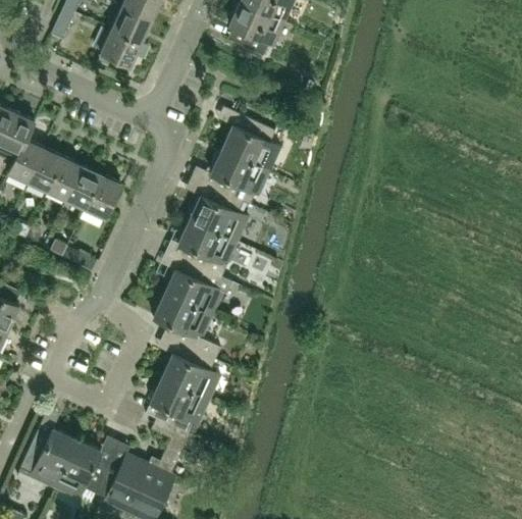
[(74,12),(80,0),(65,0),(63,7),(74,12)]
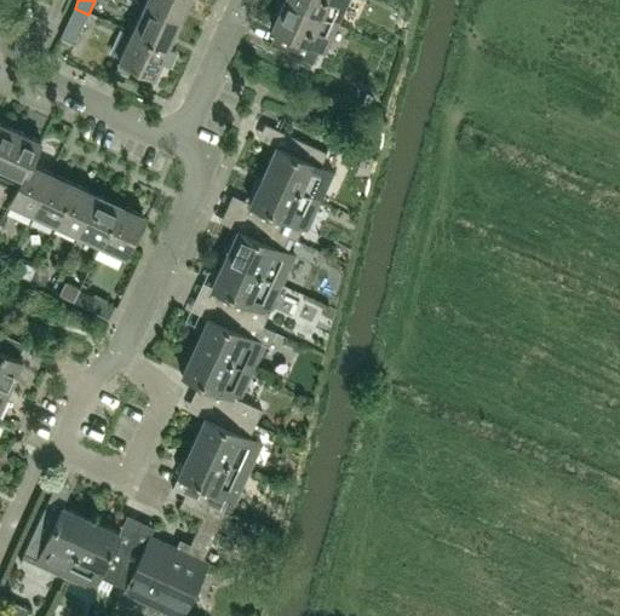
[(147,0),(144,7),(179,23),(190,0),(147,0)]
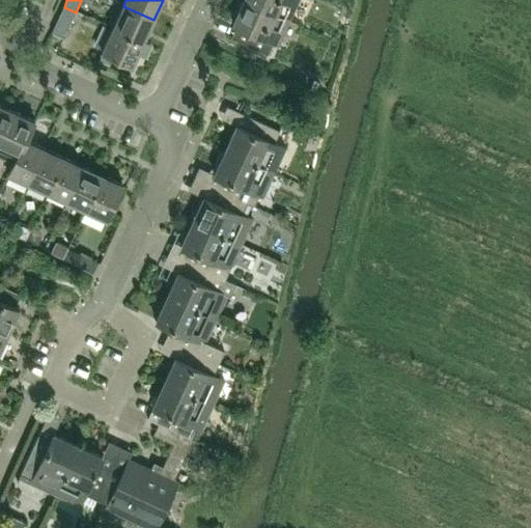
[(244,0),(243,3),(288,24),(299,0),(244,0)]
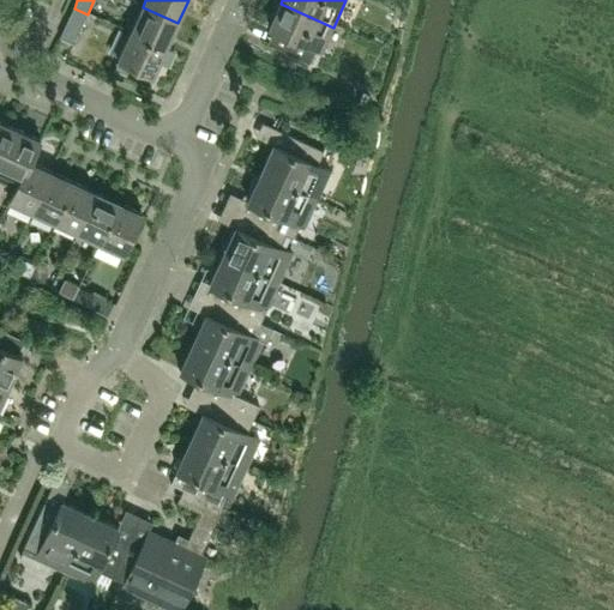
[(321,55),(333,28),(281,4),(269,30),(288,40),(281,54),(308,67),(315,52),(321,55)]
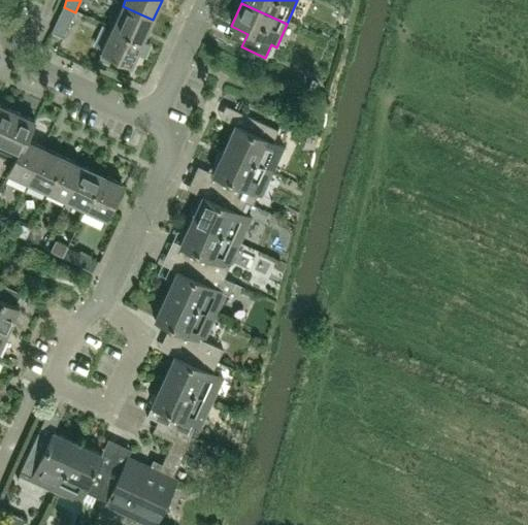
[(142,43),(153,20),(123,6),(111,29),(142,43)]
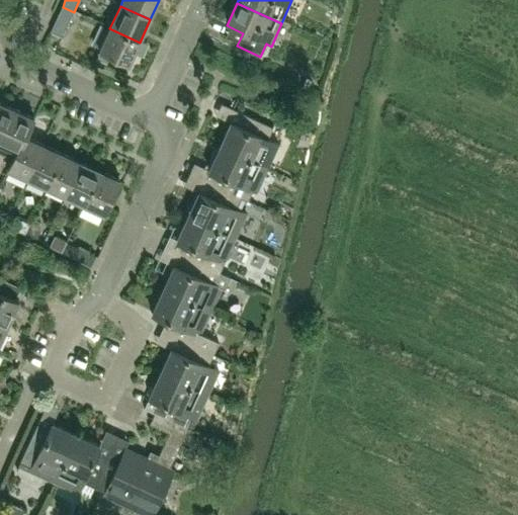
[(62,39),(74,12),(63,7),(50,34),(62,39)]
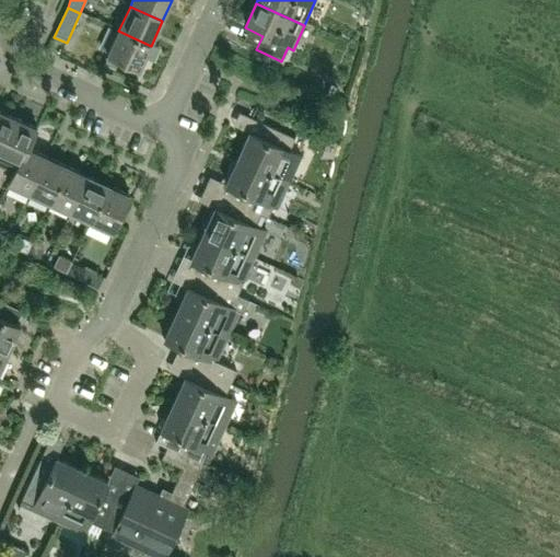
[(151,46),(118,31),(107,57),(139,71),(151,46)]
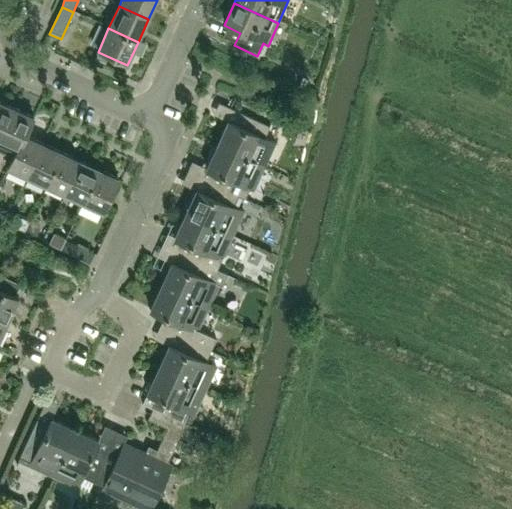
[(0,140),(14,109),(0,102),(0,140)]
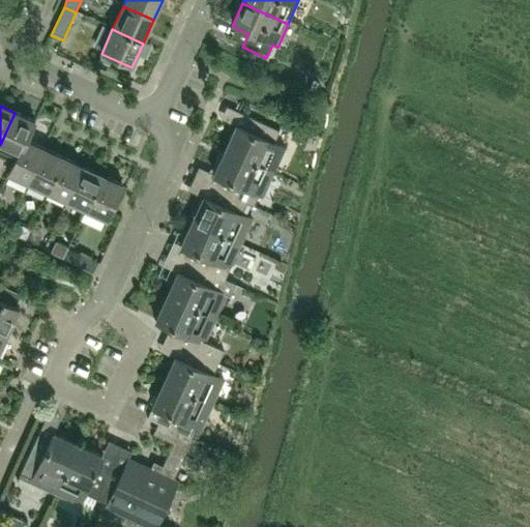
[(9,176),(34,122),(15,113),(0,145),(0,159),(12,166),(8,176),(9,176)]
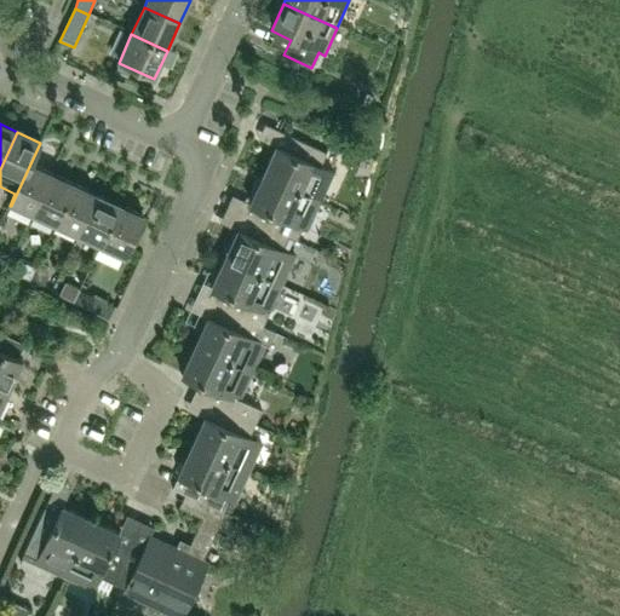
[(271,157),(263,177),(320,203),(333,176),(319,168),(326,155),(282,134),(271,157)]
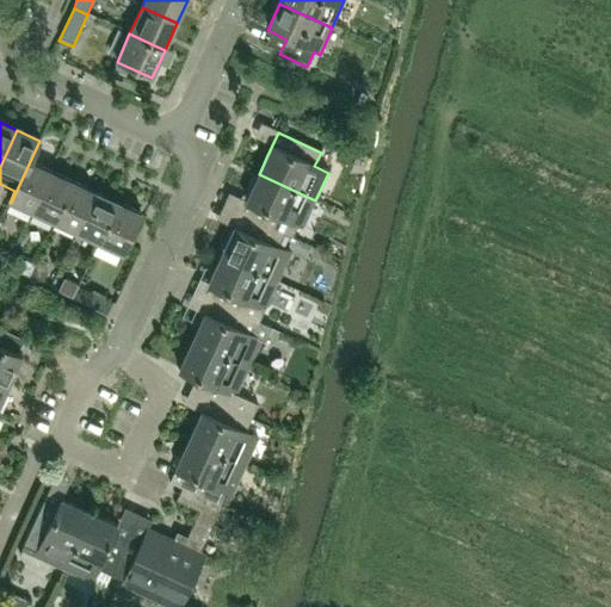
[(30,162),(41,141),(39,141),(11,203),(32,214),(51,173),(30,162)]
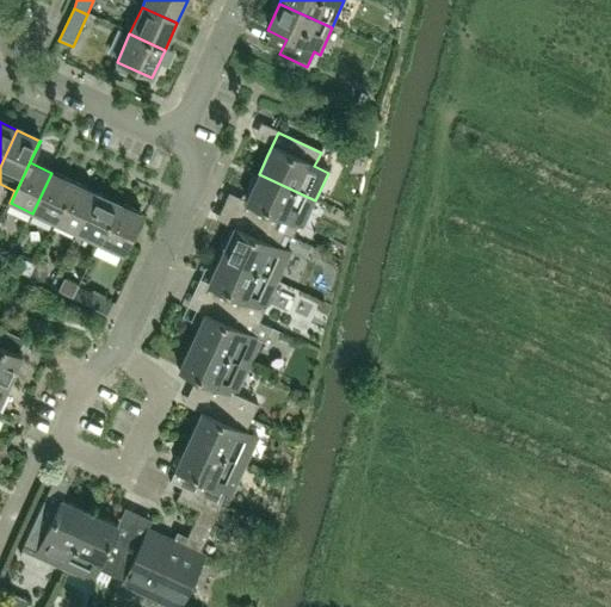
[(55,223),(74,183),(51,173),(32,214),(55,223)]
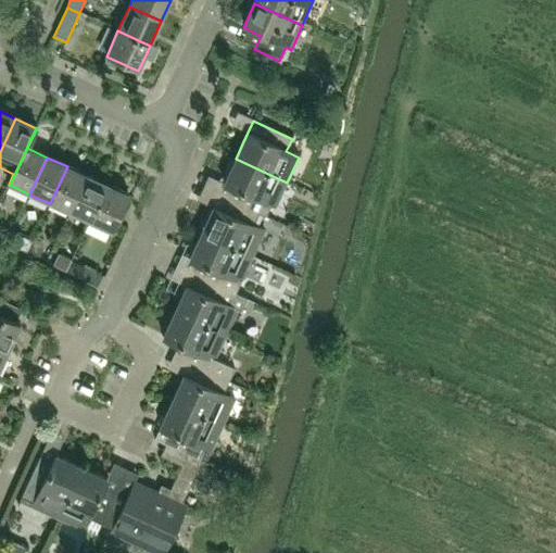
[(287,183),(236,159),(218,197),(257,214),(266,218),(272,206),(275,208),(287,183)]
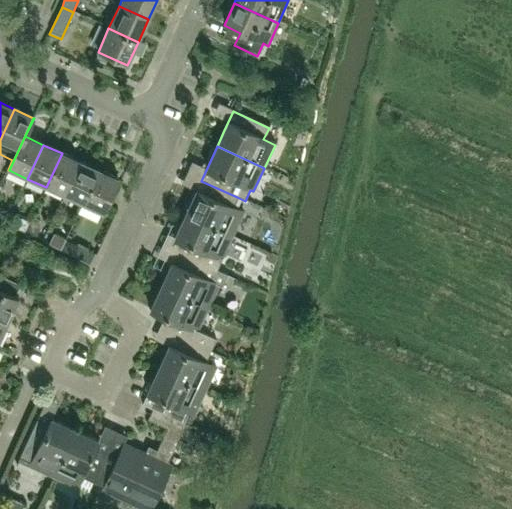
[(65,196),(80,162),(62,153),(46,187),(65,196)]
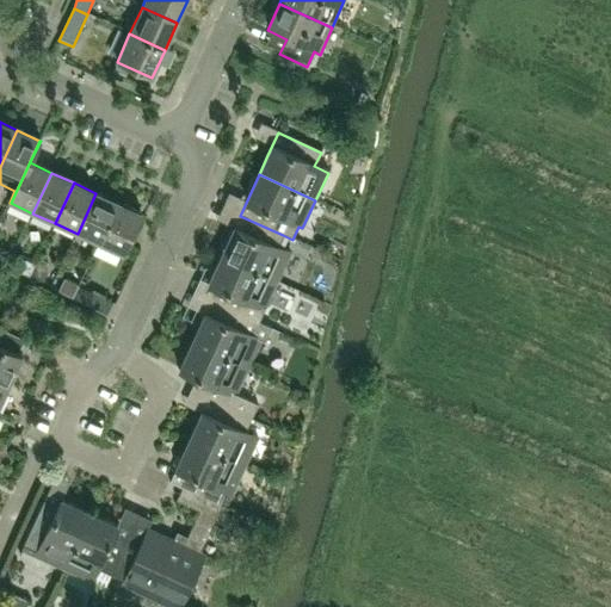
[(99,245),(118,203),(96,193),(78,234),(99,245)]
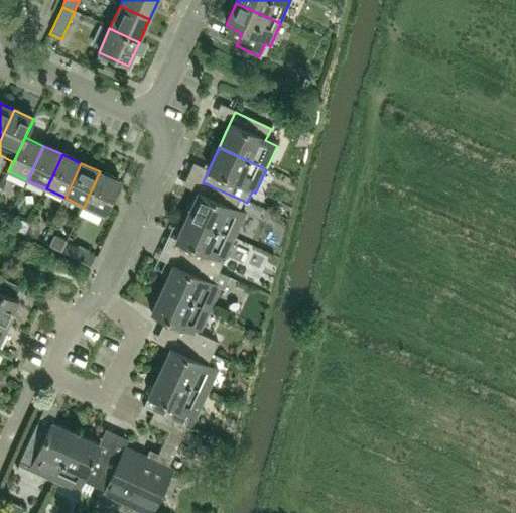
[(103,215),(119,180),(100,171),(84,207),(103,215)]
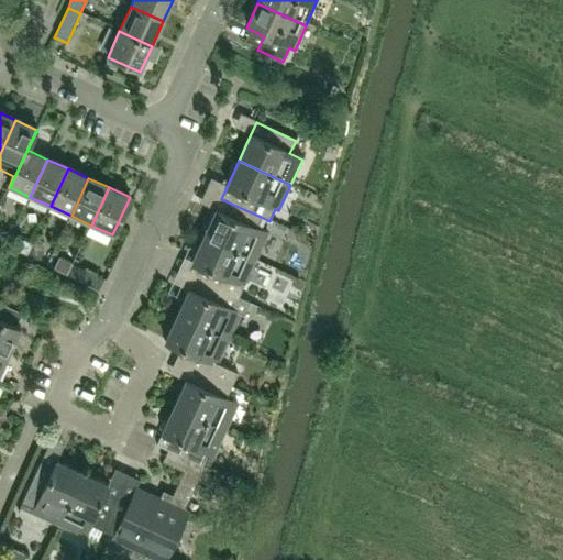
[(261,218),(261,217),(221,199),(203,237),(255,261),(267,234),(255,229),(261,218)]
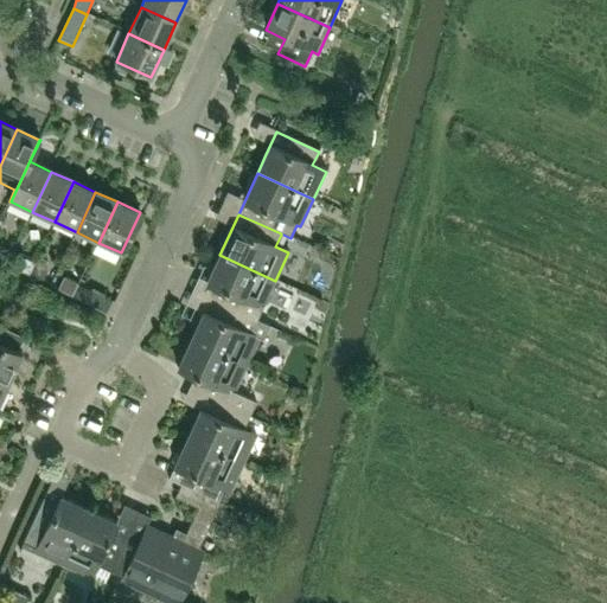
[(275,281),(219,255),(200,296),(209,300),(243,316),(253,320),(256,322),(256,321),(275,281)]
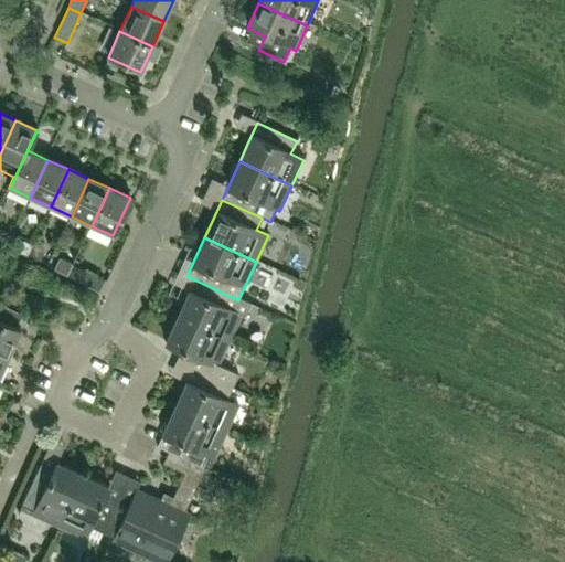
[(27,257),(31,246),(19,241),(13,251),(27,257)]
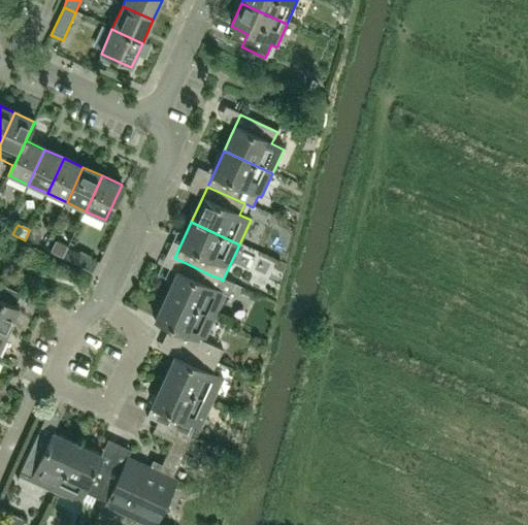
[(36,245),(41,236),(29,230),(25,240),(36,245)]
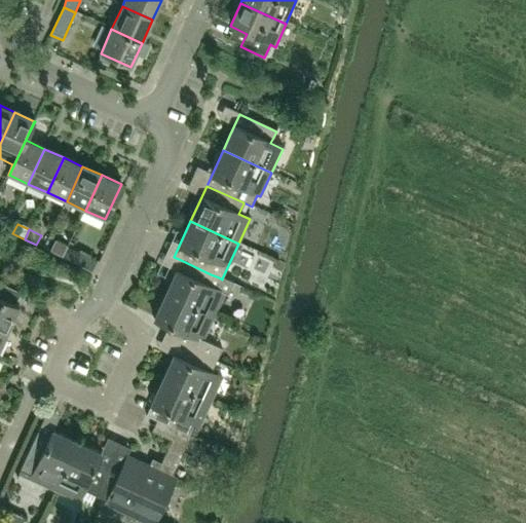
[(62,258),(67,248),(54,241),(49,252),(62,258)]
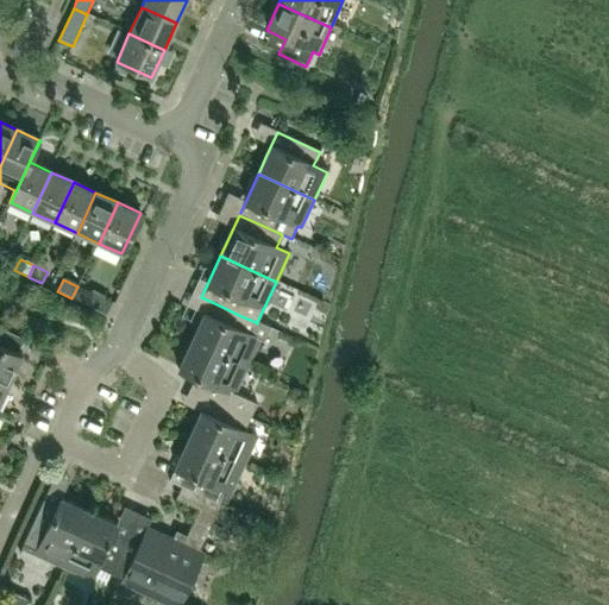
[(112,303),(77,287),(71,298),(107,315),(112,303)]
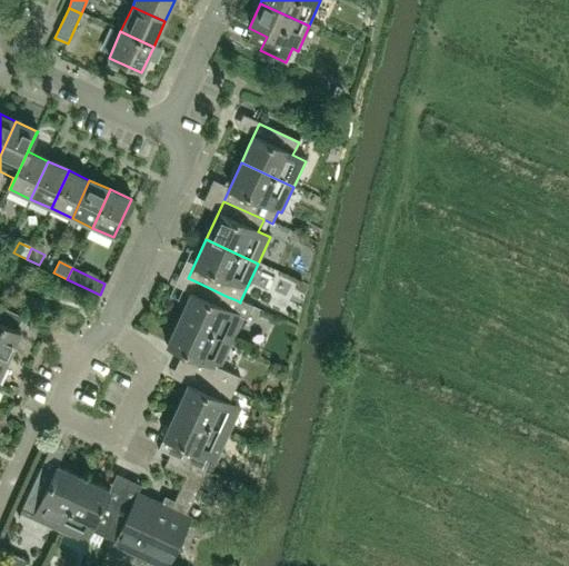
[(237,300),(228,297),(196,281),(178,320),(231,344),(242,319),(246,320),(252,307),(240,301),(240,303),(237,300)]
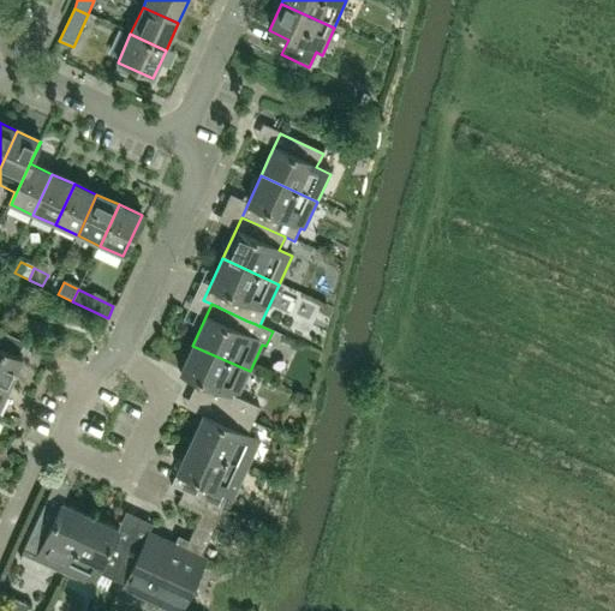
[(25,343),(10,336),(0,331),(0,383),(10,388),(23,359),(19,358),(25,343)]
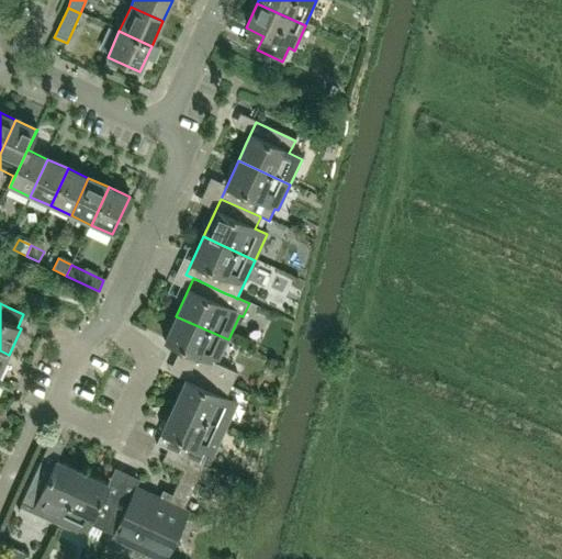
[(191,368),(190,369),(229,388),(236,375),(216,365),(228,339),(176,316),(164,342),(197,356),(191,368)]
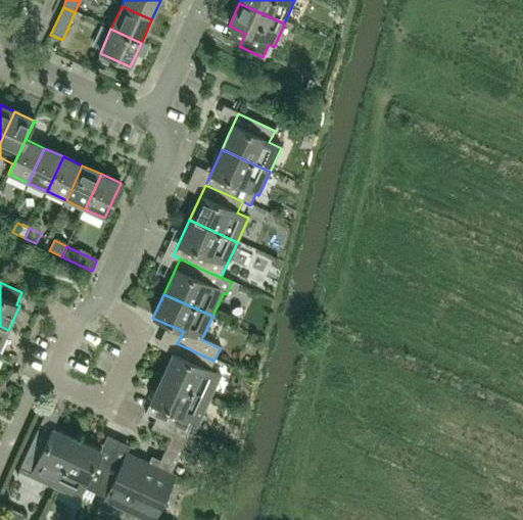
[(0,347),(8,330),(0,326),(0,347)]
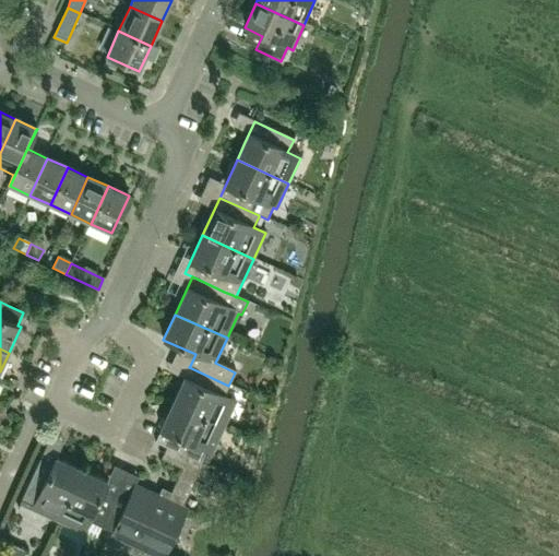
[(223,428),(236,402),(224,397),(228,386),(189,367),(171,405),(223,428)]
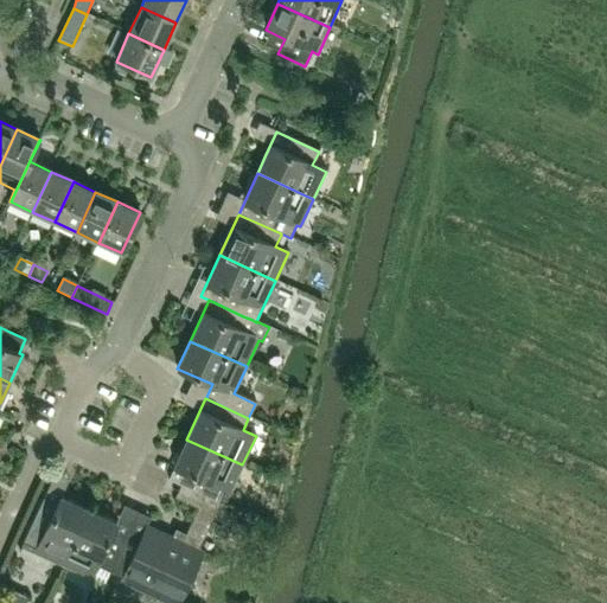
[(186,440),(167,480),(187,489),(219,504),(225,491),(230,493),(242,464),(186,440)]
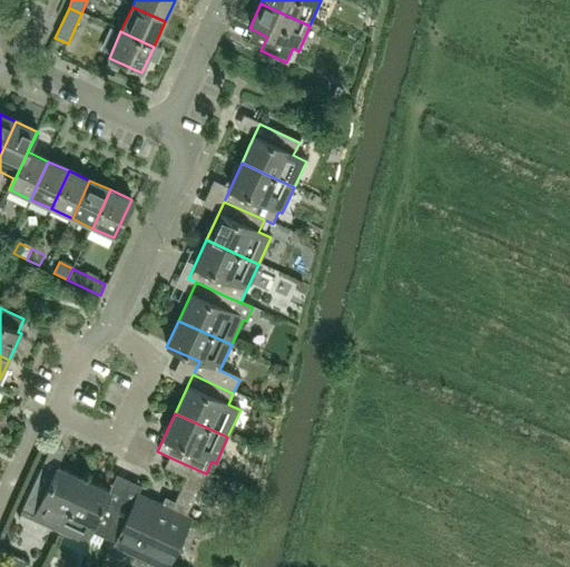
[(112,548),(153,566),(166,566),(189,519),(186,518),(206,473),(176,460),(170,472),(185,479),(170,510),(138,496),(130,511),(117,506),(102,538),(115,544),(112,548)]
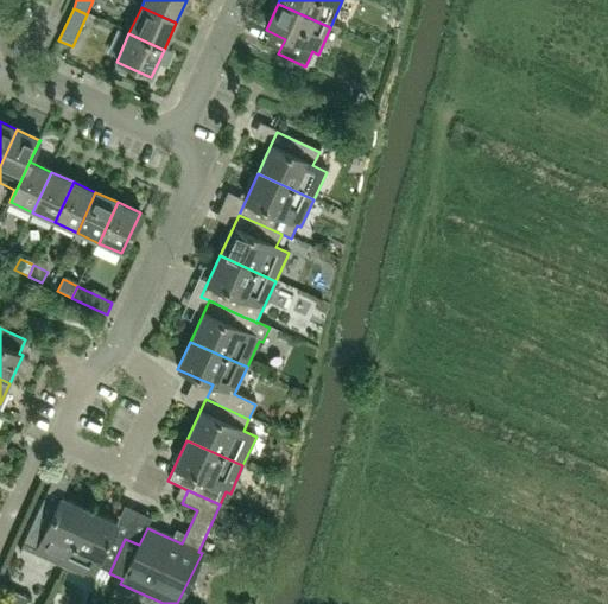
[(62,568),(87,512),(46,493),(20,550),(35,555),(62,568)]
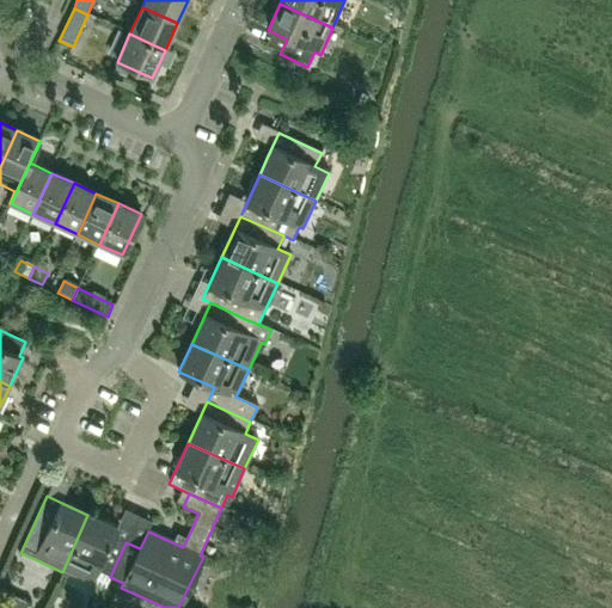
[(97,572),(110,578),(110,577),(126,542),(129,535),(87,515),(62,572),(91,585),(97,572)]
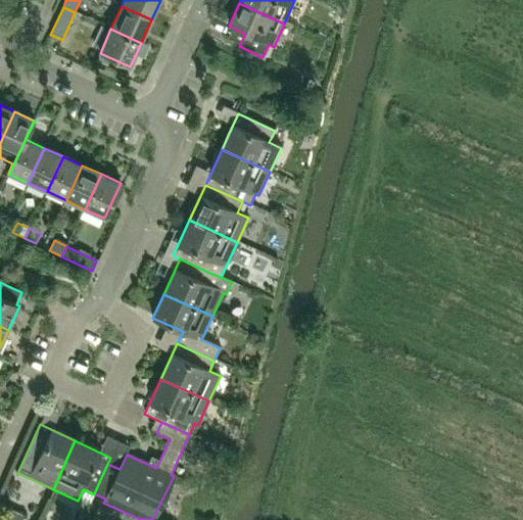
All buildings are outlined.
